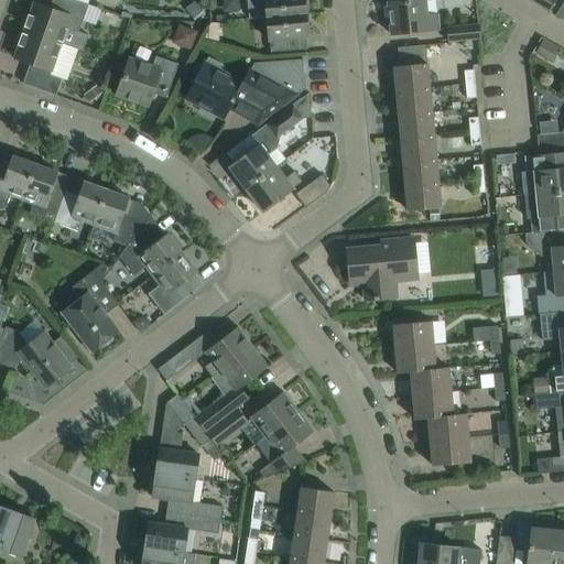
[(23,31),(60,44),(82,51),(88,35),(78,31),(87,4),(75,0),(51,0),(49,9),(33,3),(23,31)]
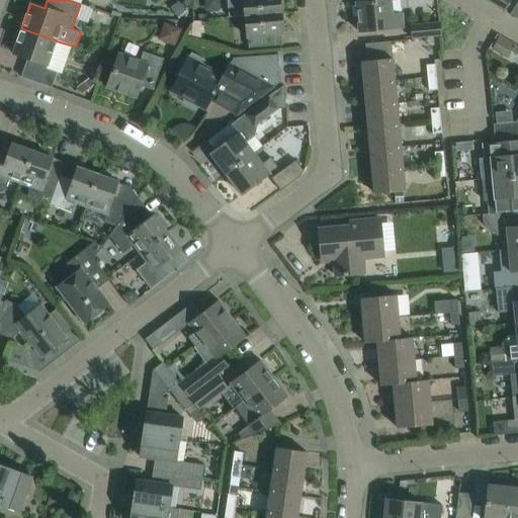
[(203,0),(205,12),(221,10),(219,0),(203,0)]
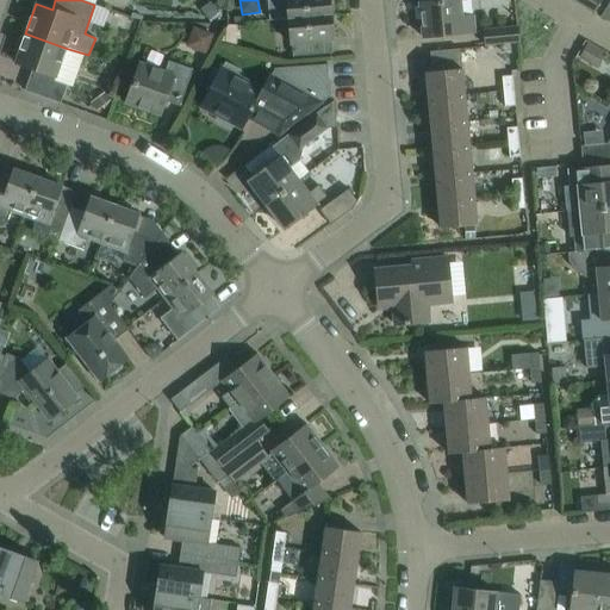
[(286,0),(288,18),(330,14),(328,0),(286,0)]
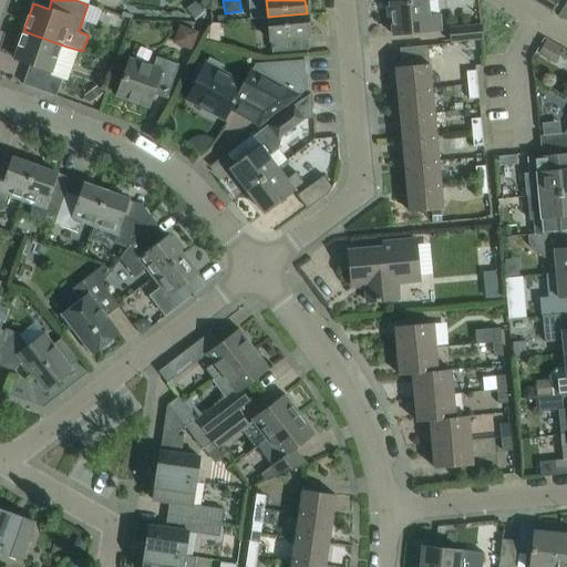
[(392,35),(441,31),(440,16),(429,17),(426,0),(414,0),(389,2),(392,35)]
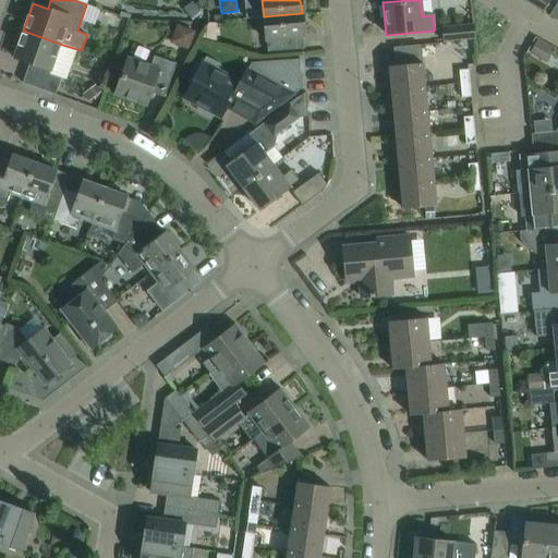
[(549,0),(523,0),(544,11),(550,0),(549,0)]
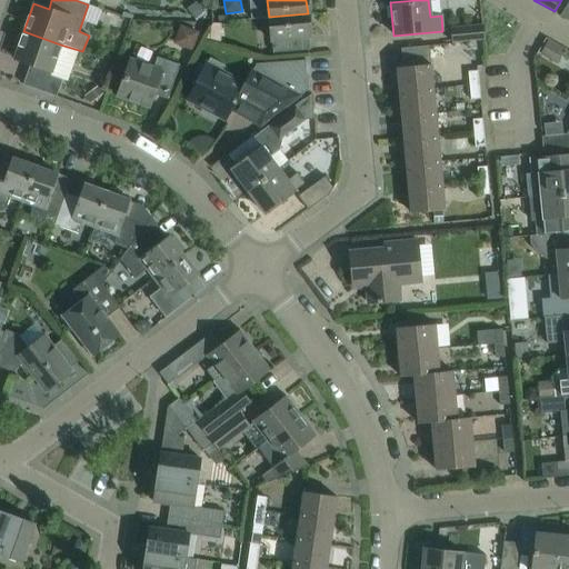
[(308,13),(269,17),(272,53),(310,49),(309,37),(310,37),(308,13)]
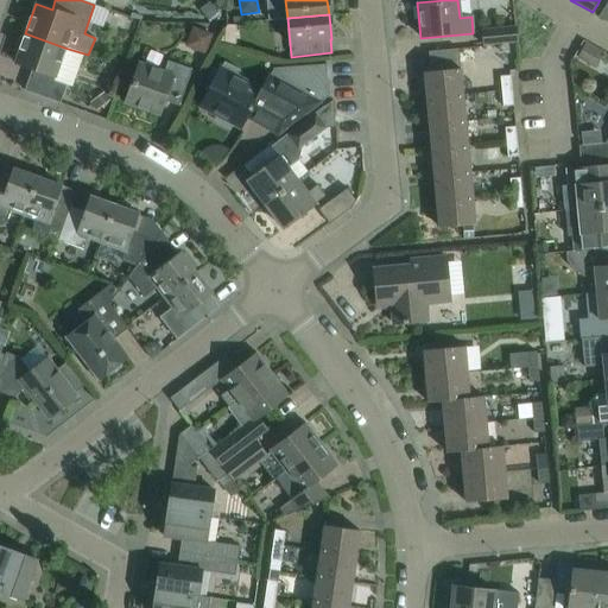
[(483,45),(517,43),(514,26),(482,29),(483,45)]
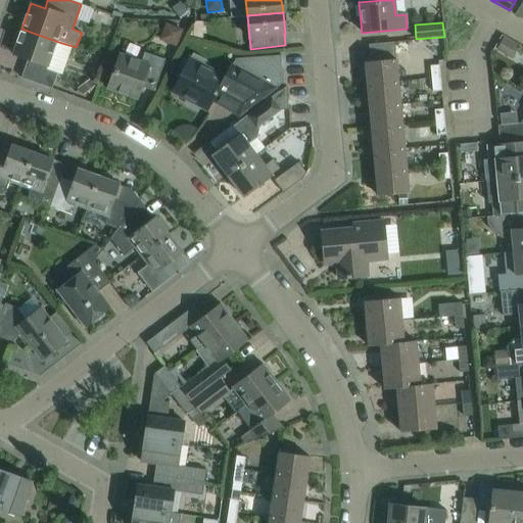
[(184,31),(165,24),(159,41),(178,48),(184,31)]
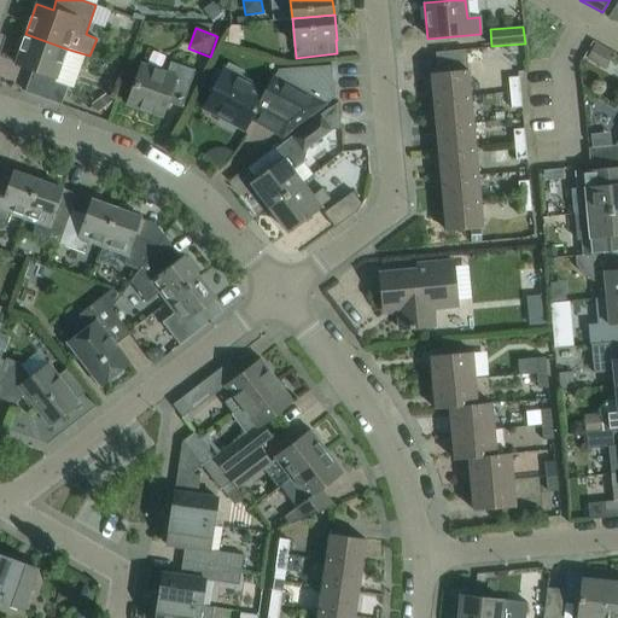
[(53,82),(65,48),(25,34),(15,63),(33,69),(24,92),(60,105),(66,87),(53,82)]
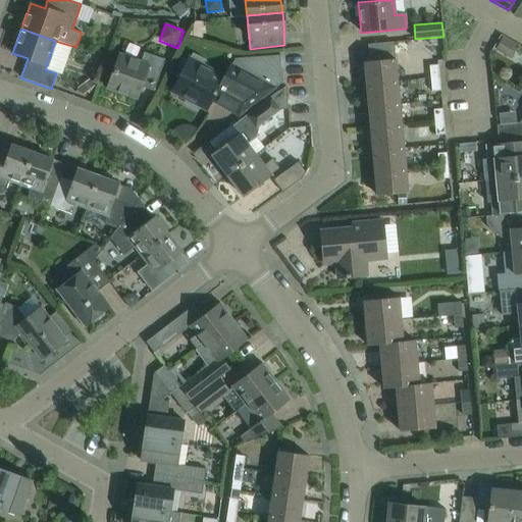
[(501,39),(497,47),(508,53),(512,45),(501,39)]
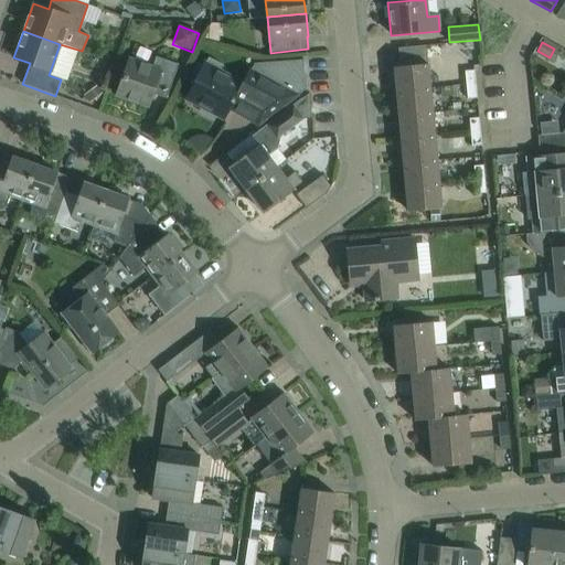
[(472,44),(440,46),(441,59),(460,56),(461,67),(473,66),(472,44)]
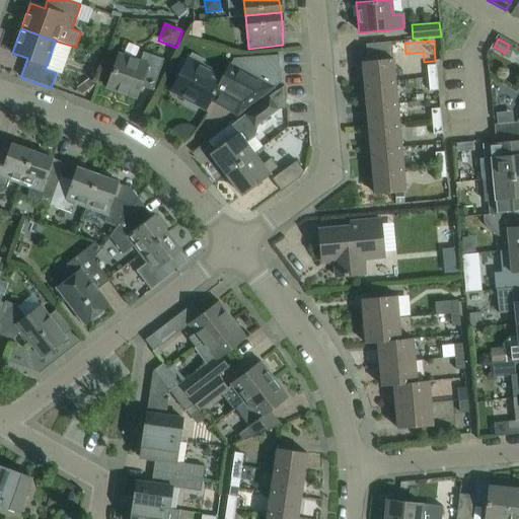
[(364,84),(394,81),(394,80),(406,78),(404,59),(392,60),(391,42),(366,44),(367,61),(362,62),(364,84)]
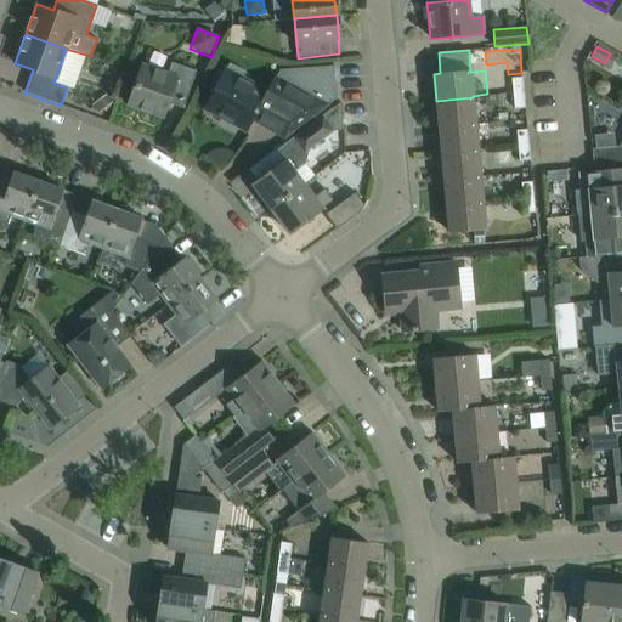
[(280,71),(267,92),(239,79),(244,71),(228,62),(225,71),(220,69),(204,102),(239,120),(236,125),(246,131),(261,103),(272,109),(267,113),(286,136),(337,99),(333,66),(280,71)]
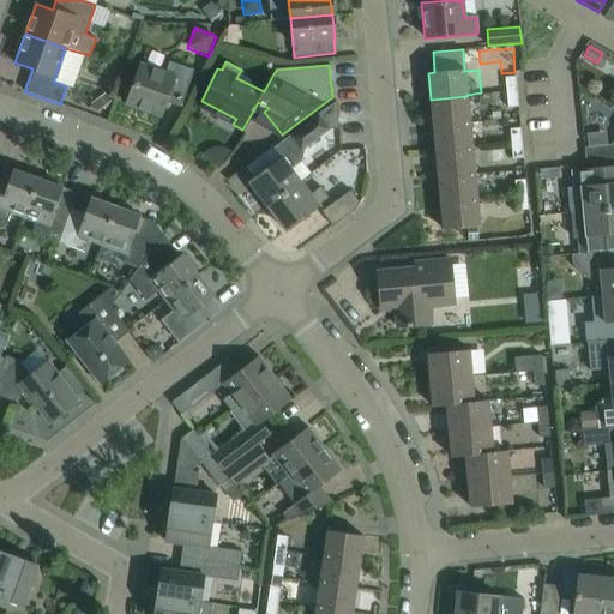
[(140,65),(134,80),(126,103),(161,115),(166,102),(180,107),(193,71),(170,62),(166,74),(140,65)]
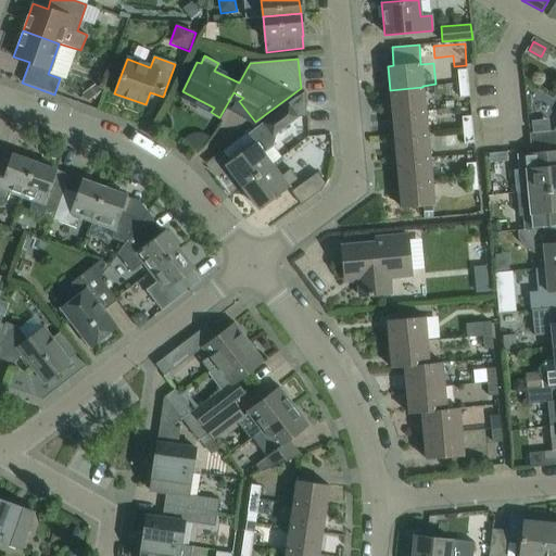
[(474,62),(475,88),(484,88),(483,62),(474,62)]
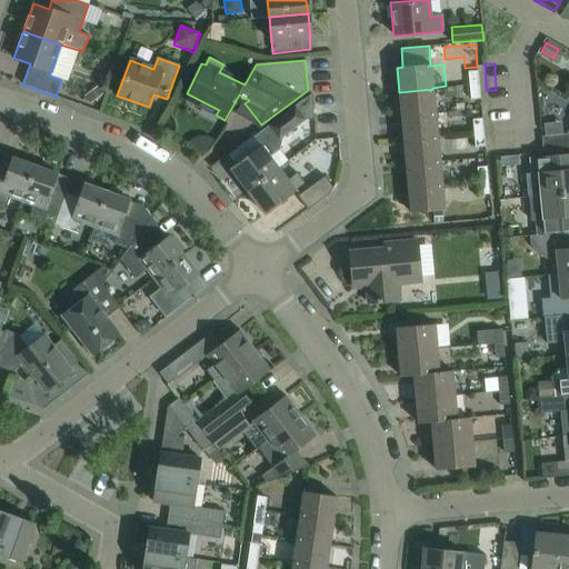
[(469,86),(479,85),(477,71),(468,71),(469,86)]
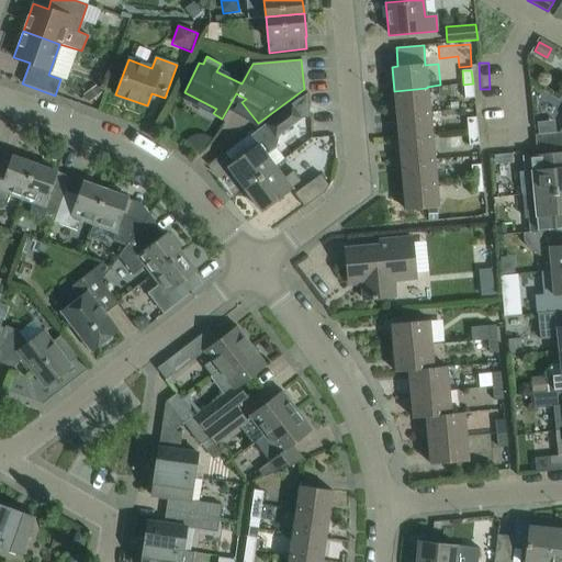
[(473,83),(463,85),(464,98),(474,98),(473,83)]
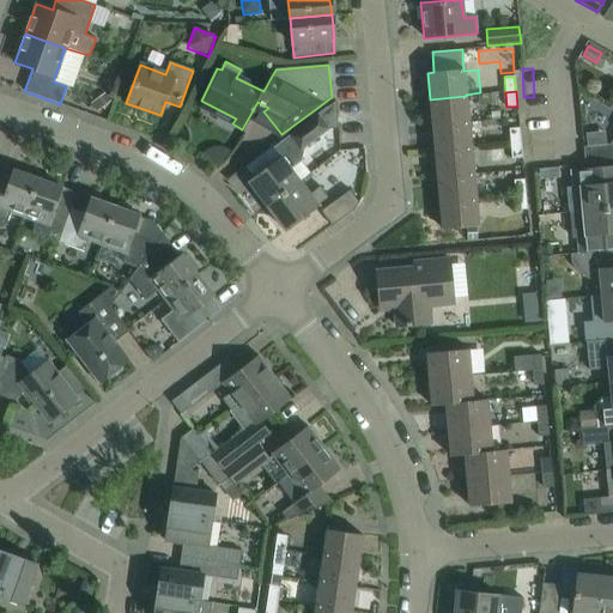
[(104,93),(90,103),(97,113),(110,102),(104,93)]
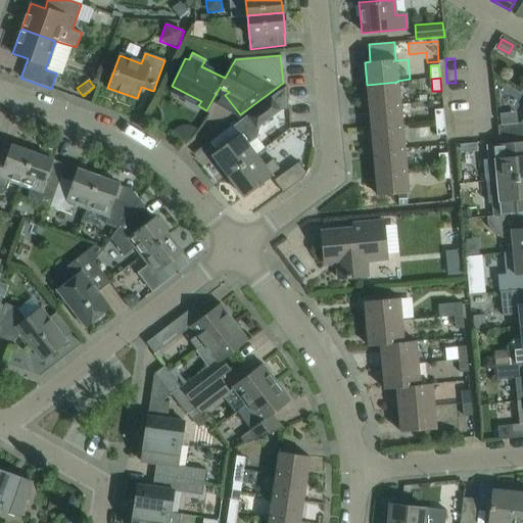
[(369,107),(399,104),(397,82),(367,85),(369,107)]
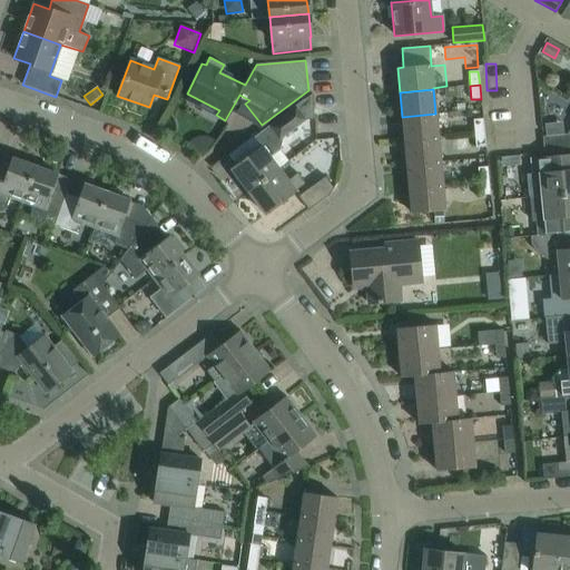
[(247,192),(277,168),(269,157),(279,149),(274,143),(305,119),(314,118),(312,94),(295,106),(261,131),(254,137),(261,146),(231,168),(247,192)]
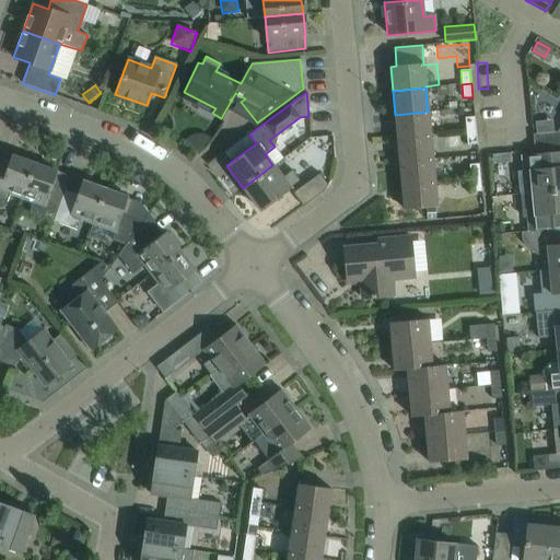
[(397,138),(430,135),(428,112),(395,115),(397,138)]
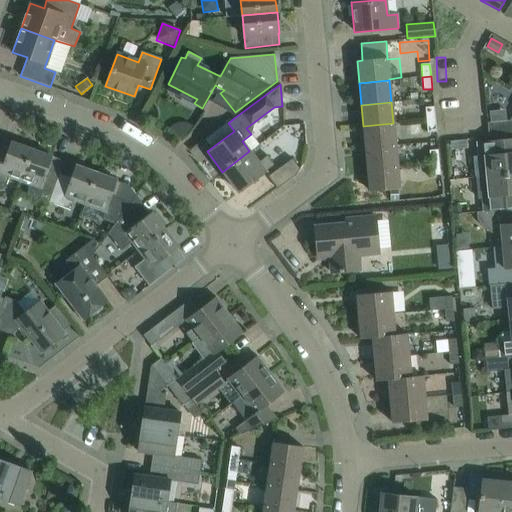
[(426,120),(435,119),(434,106),(425,107),(426,120)]
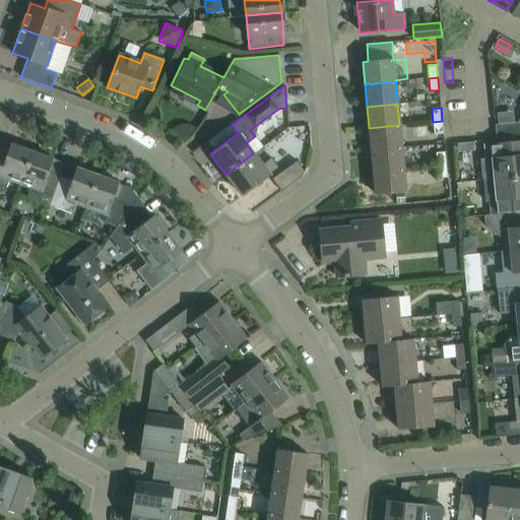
[(519,117),(517,123),(496,124),(497,139),(519,135),(519,117)]
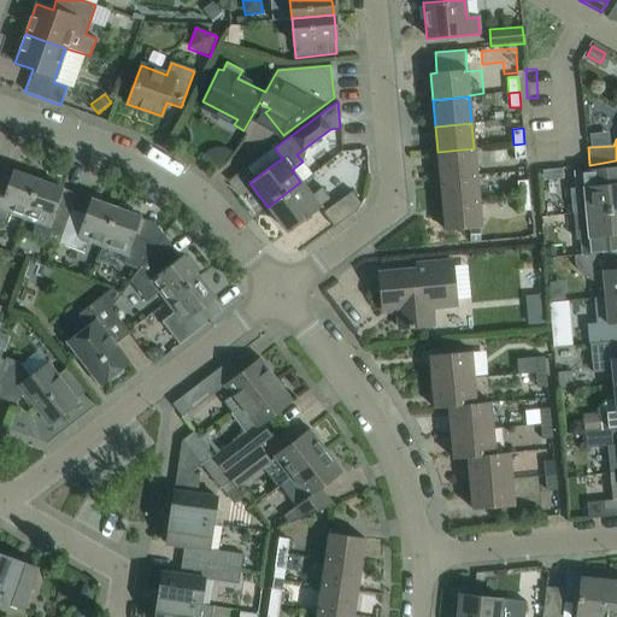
[(524,144),(513,145),(515,160),(526,159),(524,144)]
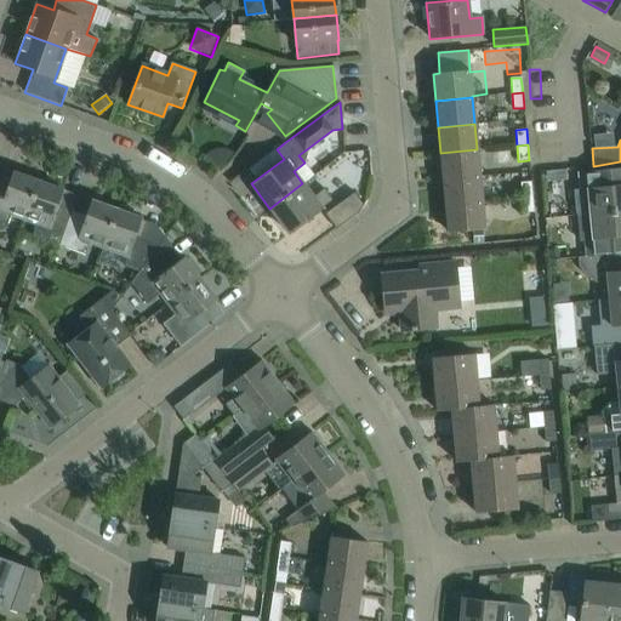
[(443,180),(479,176),(477,149),(440,153),(443,180)]
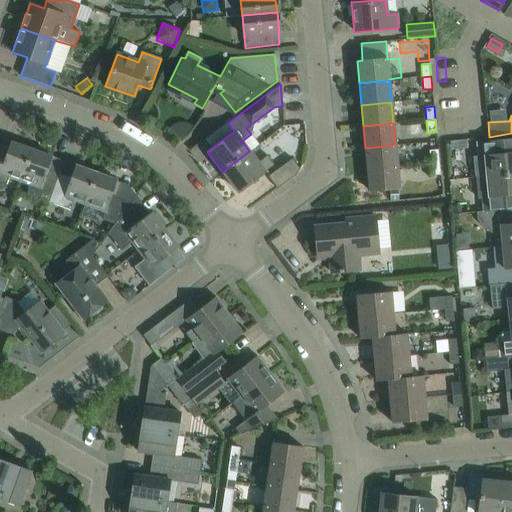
[(475,177),(511,173),(511,138),(477,142),(478,156),(472,157),(475,177)]
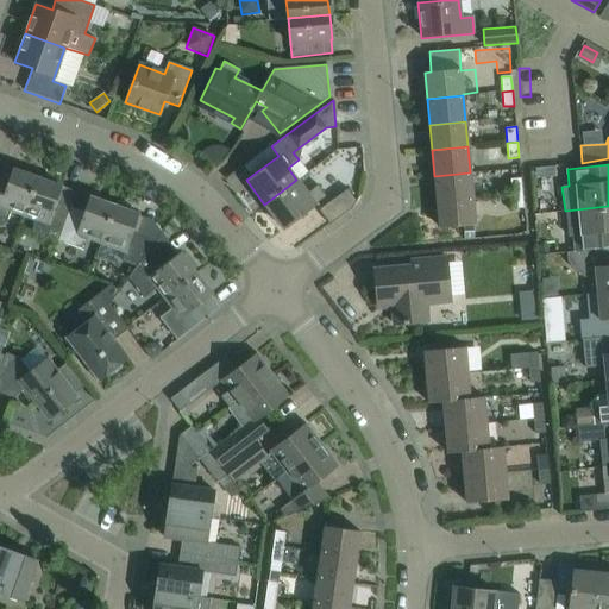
[(24,215),(37,177),(12,168),(7,183),(0,180),(0,223),(5,224),(10,211),(24,215)]
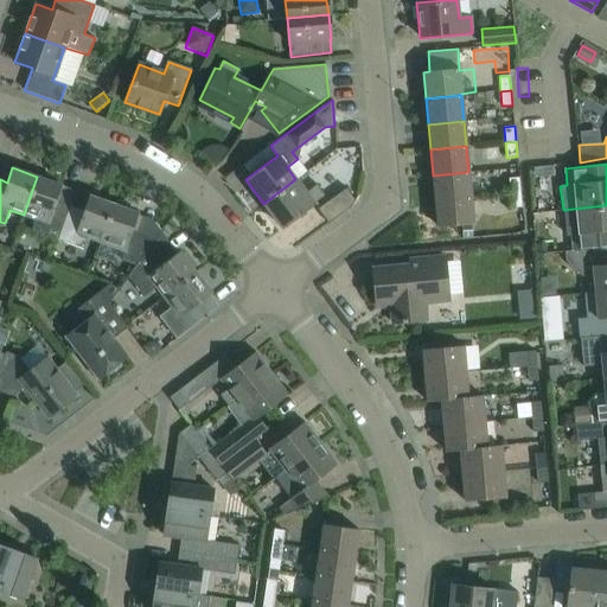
[(435,200),(471,197),(468,172),(433,176),(435,200)]
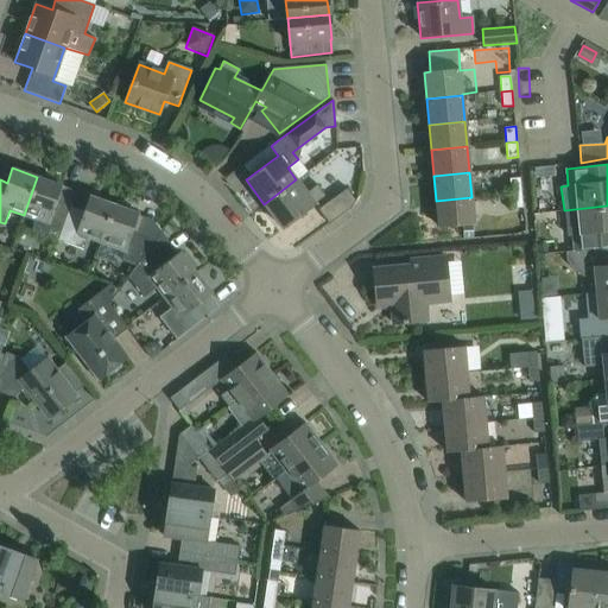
[(62,228),(70,207),(56,202),(62,185),(37,177),(24,215),(36,220),(31,232),(57,240),(61,227),(62,228)]
